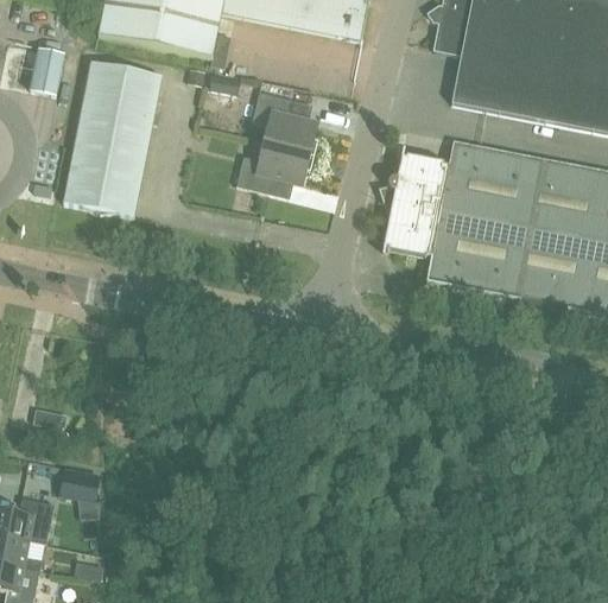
[(101,0),(95,36),(211,59),(221,12),(342,35),(342,36),(361,39),(367,0),(101,0)]
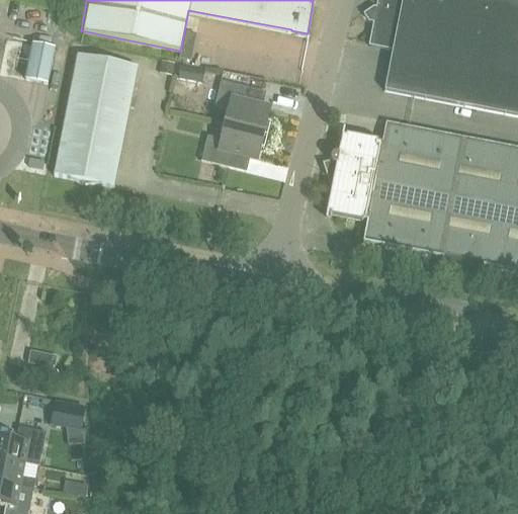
[(517,113),(517,0),(376,0),(369,43),(393,48),(384,88),(517,113)]
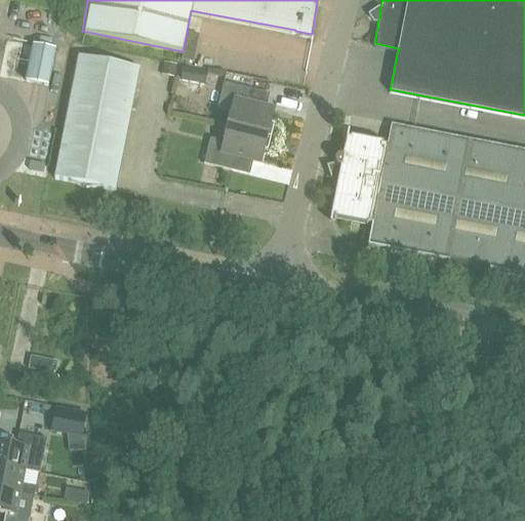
[(48,84),(55,47),(33,43),(26,80),(48,84)]
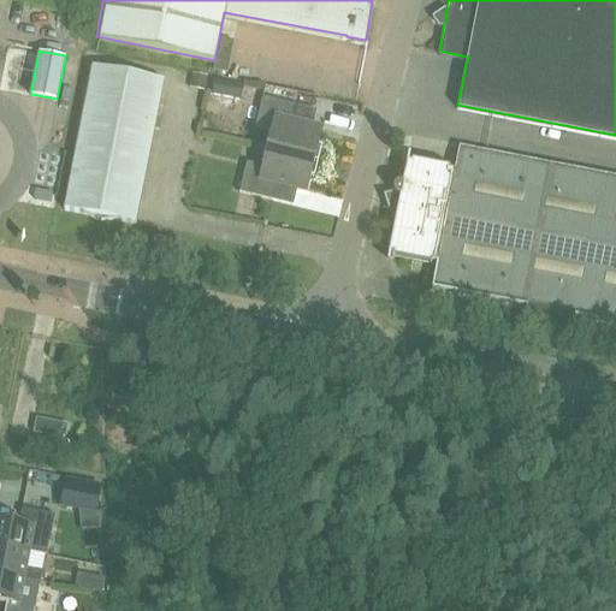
[(65,206),(135,219),(164,76),(93,63),(65,206)]
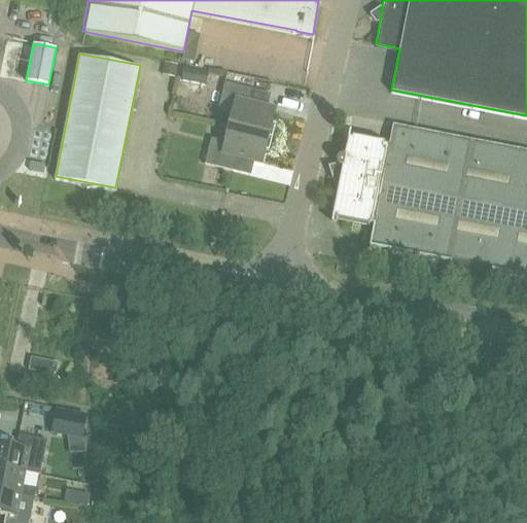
[(165,60),(163,69),(174,71),(176,62),(165,60)]
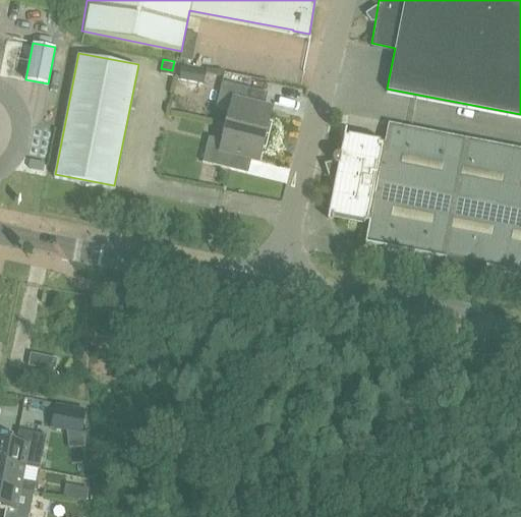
[(226,125),(265,135),(272,106),(244,100),(248,85),(222,78),(216,104),(230,107),(226,125)]
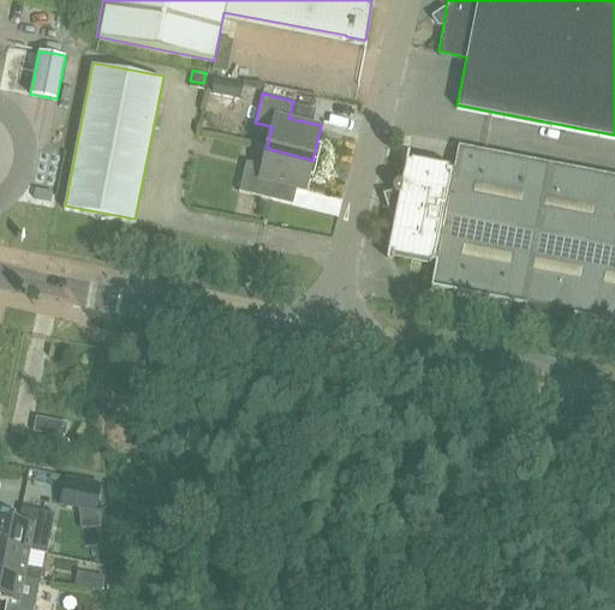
[(520,327),(569,336),(574,312),(614,320),(614,172),(458,142),(454,166),(406,156),(401,180),(400,180),(399,180),(396,180),(395,181),(394,183),(394,184),(393,185),(393,186),(393,187),(394,190),(395,191),(396,191),(398,192),(399,192),(387,251),(435,261),(431,285),(525,303),(520,327)]
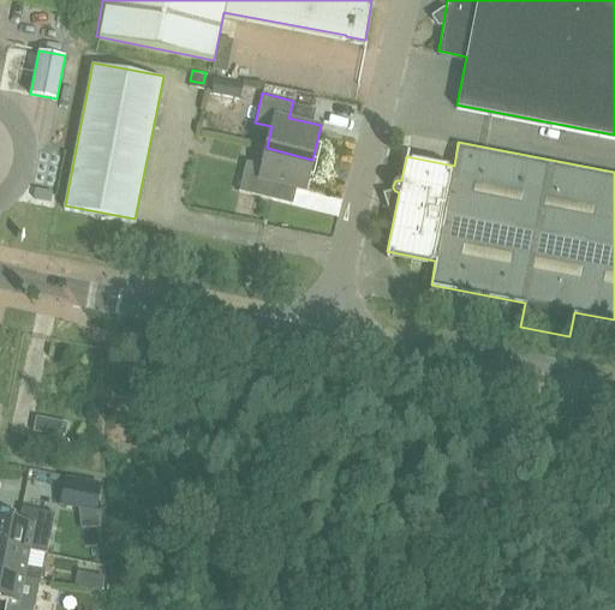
[(239,187),(270,195),(274,179),(305,186),(312,160),(267,148),(263,162),(246,159),(239,187)]
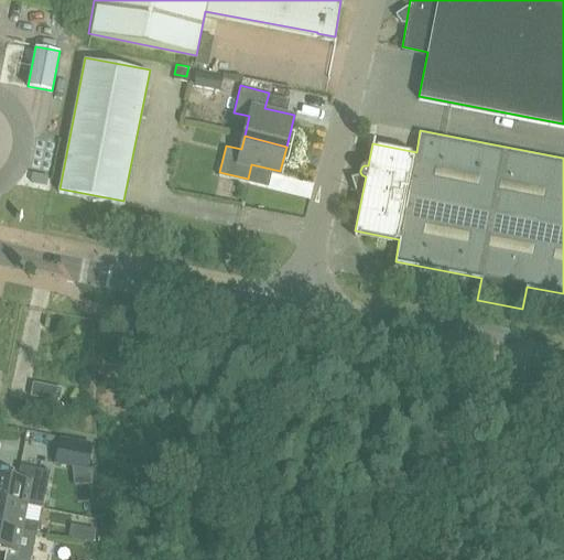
[(31,391),(58,398),(62,386),(33,379),(31,391)]
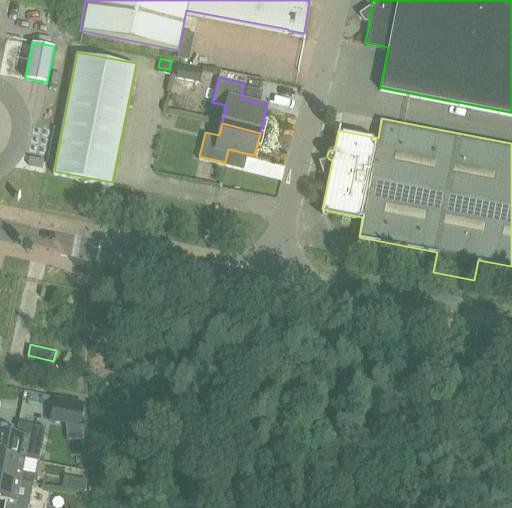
[(84,401),(54,395),(50,418),(80,424),(84,401)]
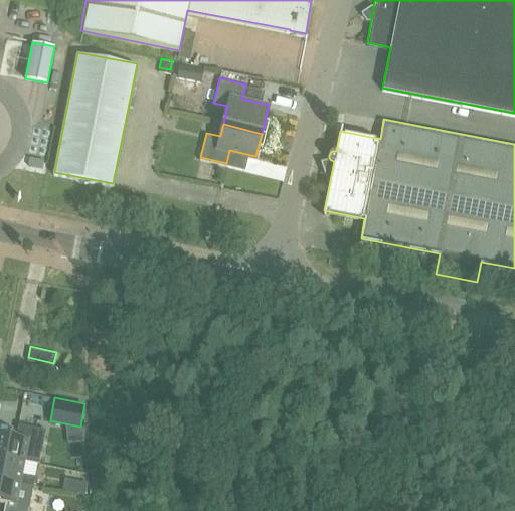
[(0,431),(0,454),(21,458),(22,458),(40,461),(46,428),(18,422),(16,435),(0,431)]
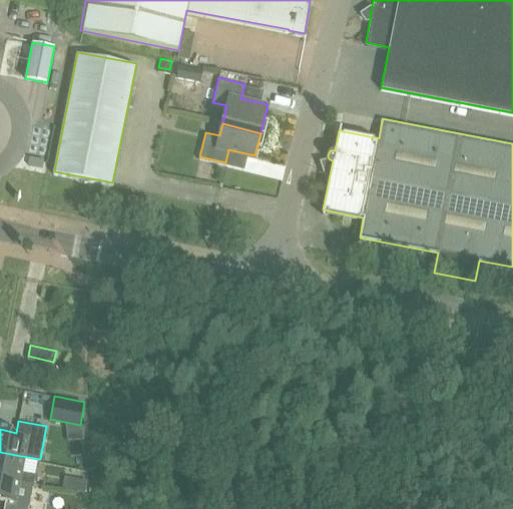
[(0,452),(0,475),(32,482),(34,473),(19,470),(21,456),(0,452)]
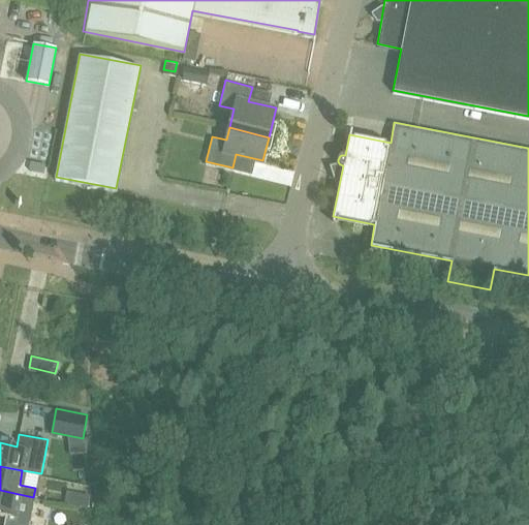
[(37,485),(34,499),(50,502),(53,488),(37,485)]
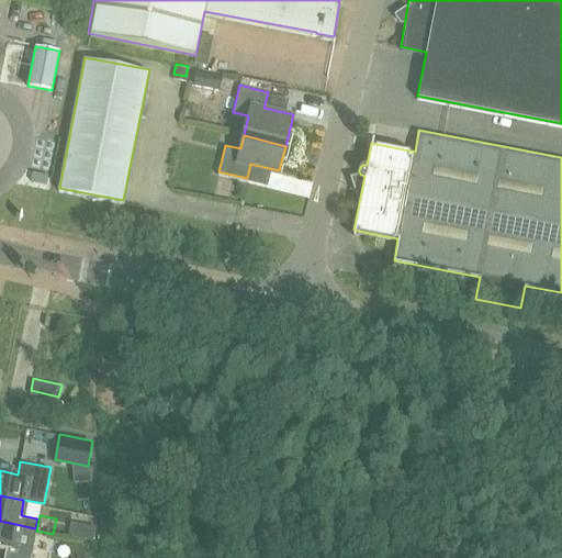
[(31,557),(36,528),(35,528),(0,521),(0,546),(7,547),(3,557),(31,557)]
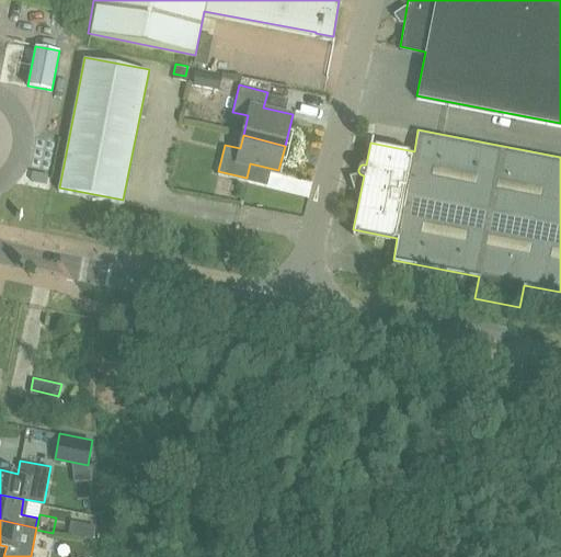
[(81,535),(92,537),(94,524),(83,522),(81,535)]
